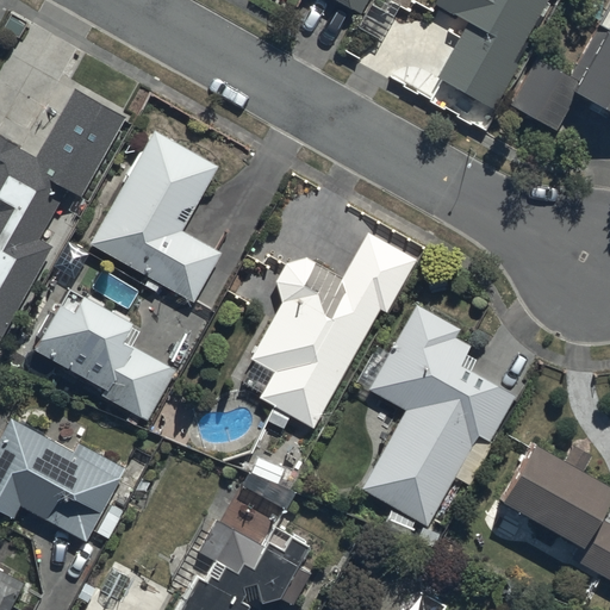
[(325,0),(359,19),(368,0),(325,0)]
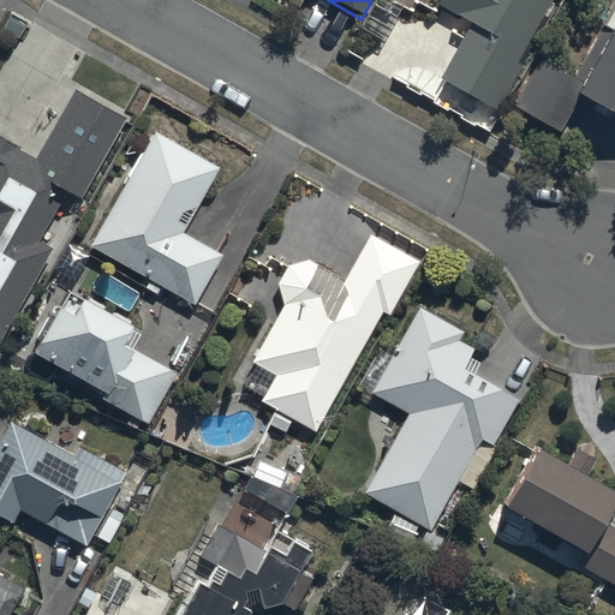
[(439,0),(436,4),(470,24),(437,79),(496,114),(525,66),(520,64),(556,0),(439,0)]
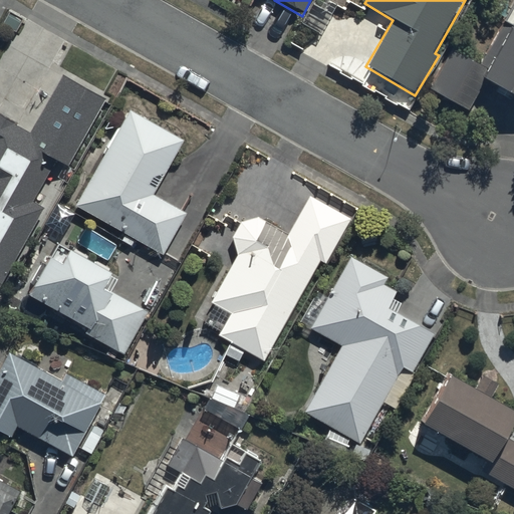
[(513,0),(480,64),(452,49),(430,88),(469,111),(485,81),(513,96),(513,0)]
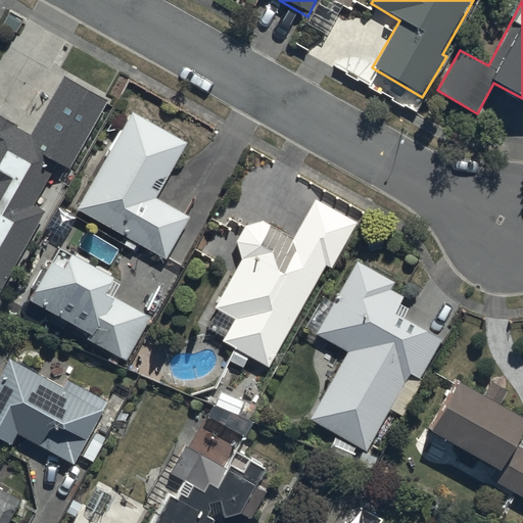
[(0,291),(43,211),(33,206),(55,165),(68,172),(106,102),(61,79),(31,137),(0,120),(0,291)]
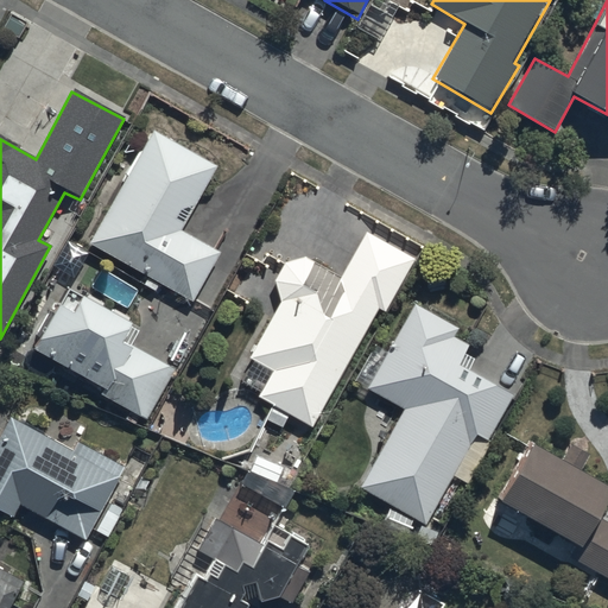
[(220,253),(181,232),(215,169),(151,132),(88,245),(191,303),(220,253)]
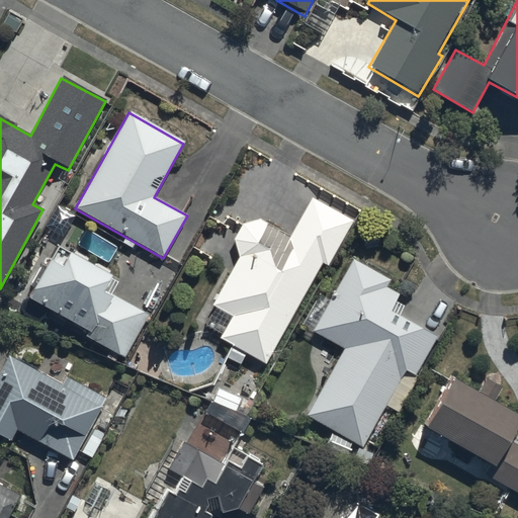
[(289,237),(259,221),(241,225),(234,240),(239,259),(212,308),(231,318),(219,340),(232,347),(226,358),(241,365),(247,354),(267,365),(323,264),(329,268),(353,223),(310,199),(289,237)]
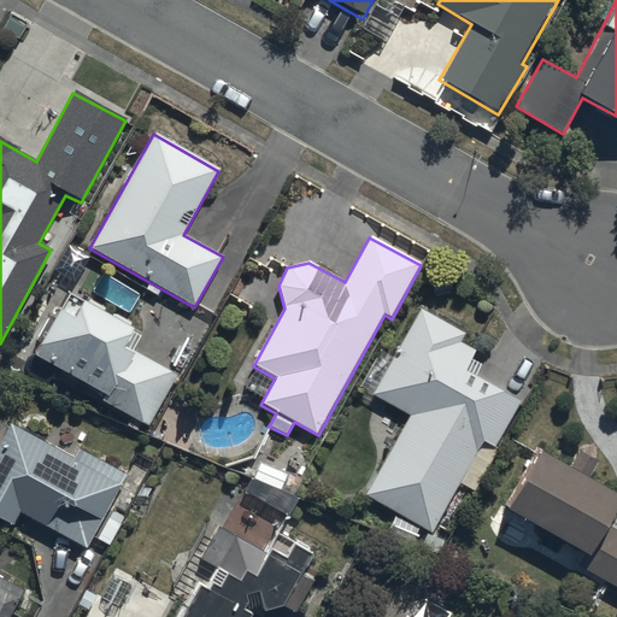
[(150,427),(176,375),(123,347),(131,331),(125,329),(129,322),(113,313),(111,319),(101,315),(105,307),(88,298),(84,304),(68,295),(58,312),(53,309),(35,344),(39,346),(31,359),(104,397),(101,403),(147,427),(150,427)]
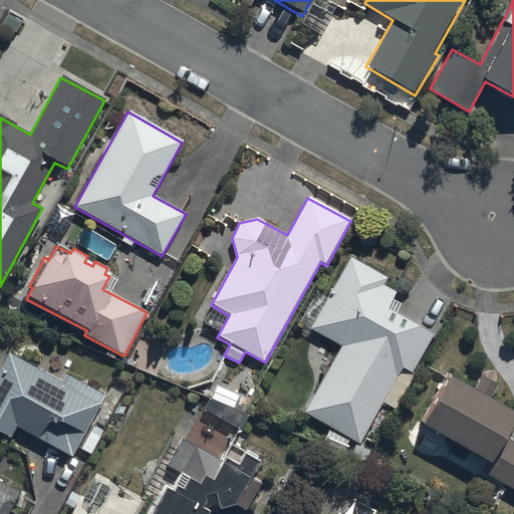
[(401,365),(416,373),(436,335),(397,314),(402,305),(394,300),(398,293),(383,286),(388,279),(349,258),(327,298),(316,292),(299,323),(311,329),(310,330),(341,347),(304,416),(358,446),(360,442),(401,365)]
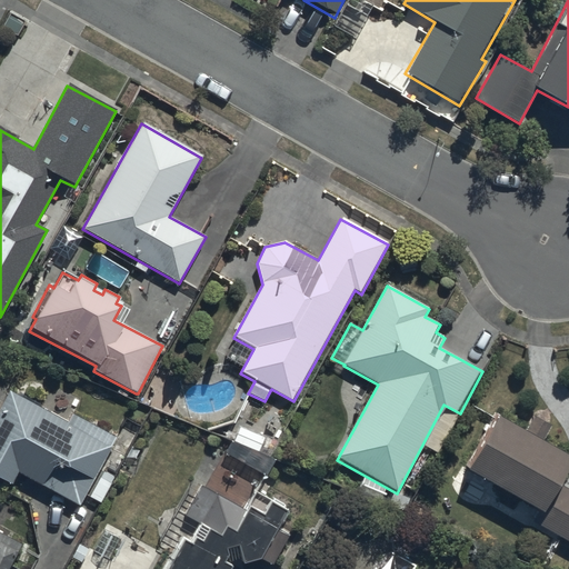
[(19,473),(80,507),(116,439),(72,416),(68,423),(8,391),(0,405),(0,481),(11,488),(19,473)]
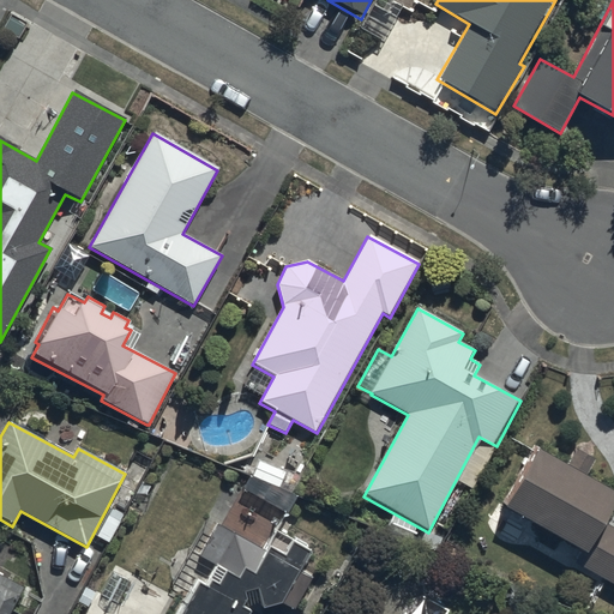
[(613,510),(613,493),(585,477),(594,462),(576,451),(566,467),(536,449),(504,511),(579,553),(573,564),(613,587),(613,528),(606,524),(613,510)]
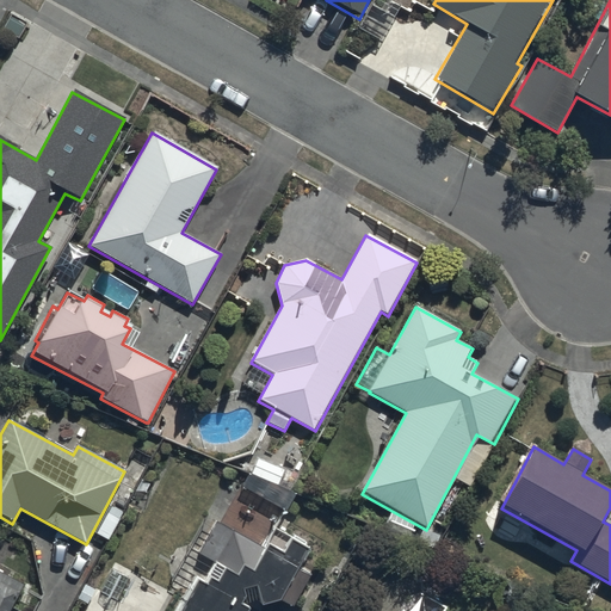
[(250,610),(252,609),(277,606),(310,545),(273,525),(261,548),(205,518),(189,547),(215,565),(202,587),(195,584),(177,610),(250,610)]
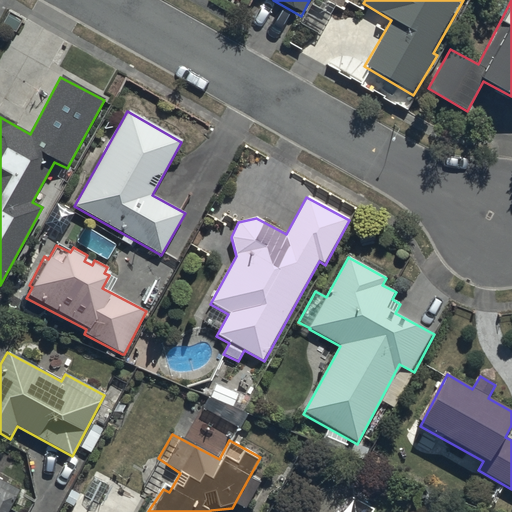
[(0,511),(7,511),(19,489),(0,479),(0,511)]
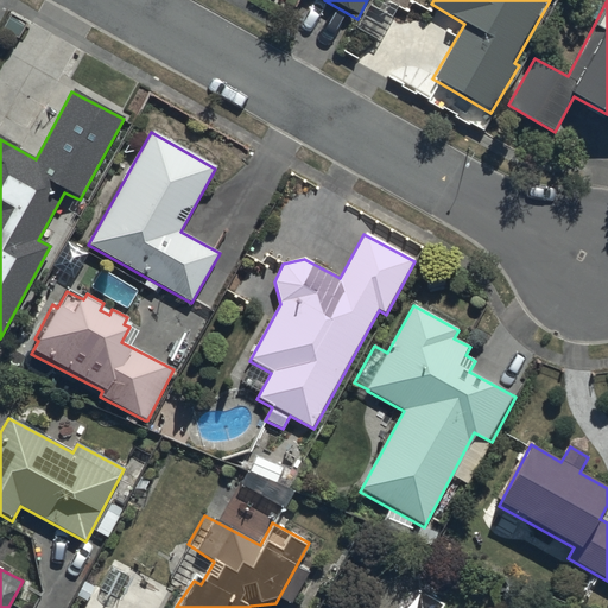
[(444,607),(445,607),(420,588),(404,594),(394,607),(444,607)]
